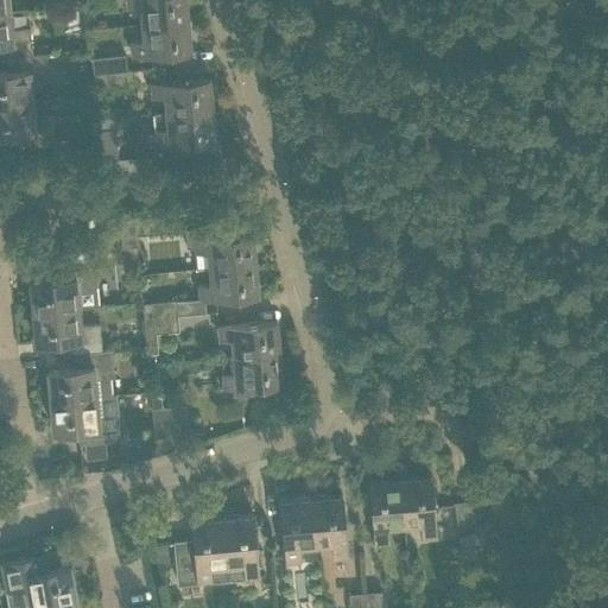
[(139,7),(140,23),(188,19),(185,0),(126,0),(127,8),(139,7)]
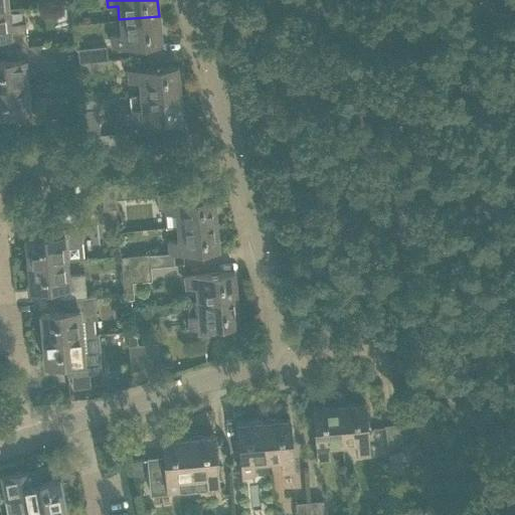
[(0,9),(0,36),(1,36),(2,49),(13,48),(27,46),(25,22),(8,24),(7,9),(0,9)]
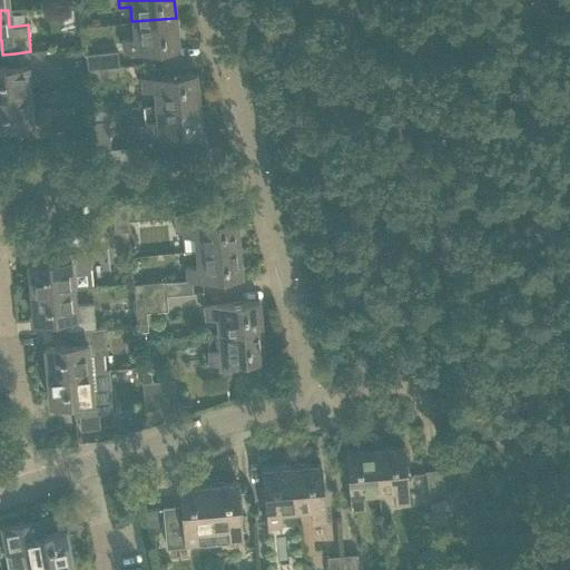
[(178,47),(176,18),(131,21),(133,37),(123,38),(124,51),(178,47)]
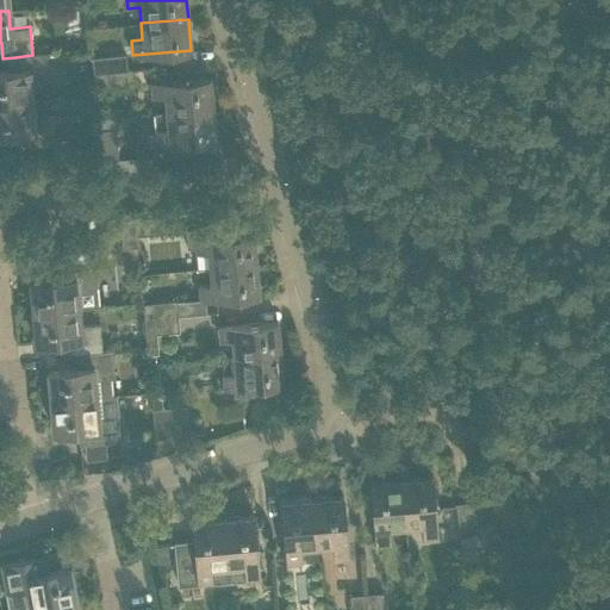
[(94,73),(128,69),(126,53),(92,56),(94,73)]
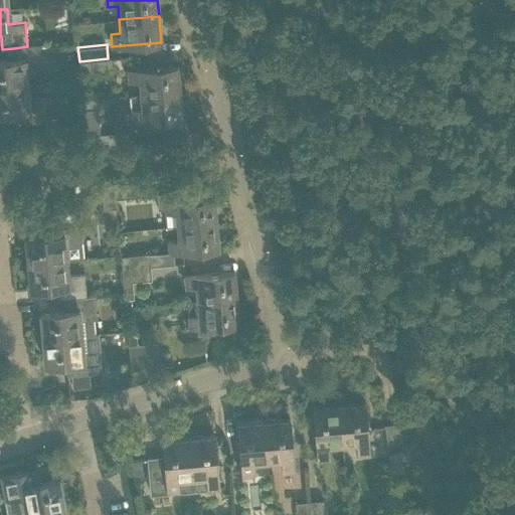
[(39,45),(27,46),(13,48),(14,59),(0,59),(0,87),(27,84),(25,69),(41,67),(39,45)]
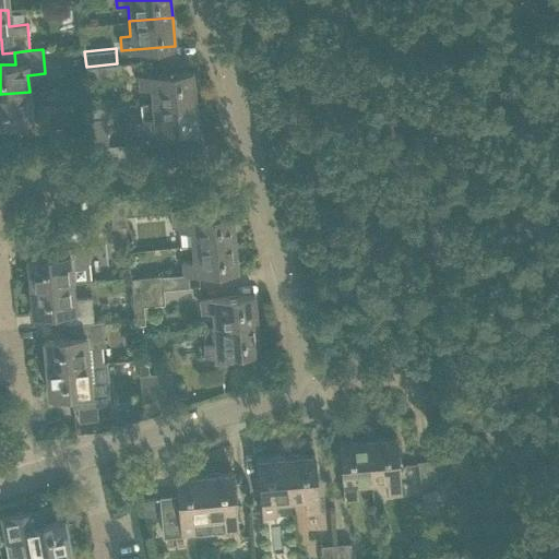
[(120,63),(117,63),(86,67),(87,81),(121,78),(120,63)]
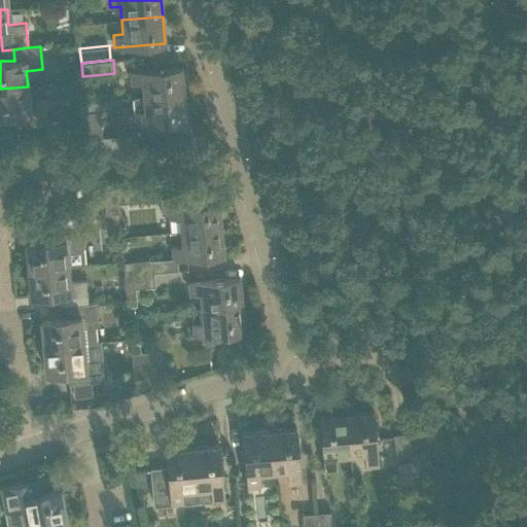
[(141,82),(142,97),(183,93),(181,66),(130,71),(131,83),(141,82)]
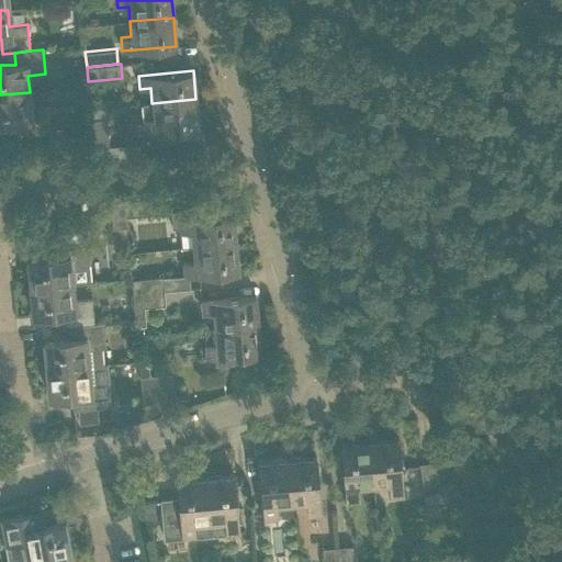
[(31,109),(30,92),(0,94),(0,123),(21,122),(22,135),(51,133),(51,128),(48,108),(31,109)]
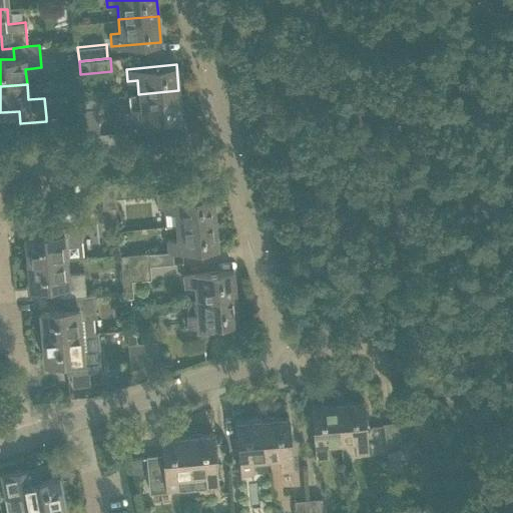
[(181,116),(178,90),(138,94),(129,95),(131,121),(134,120),(135,130),(158,128),(157,118),(181,116)]
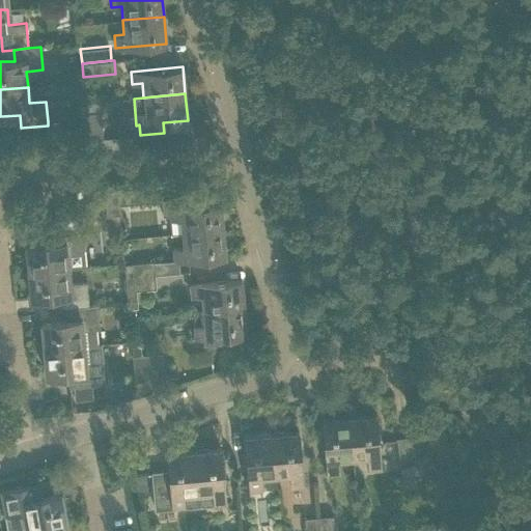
[(104,149),(102,129),(101,112),(86,113),(89,150),(104,149)]
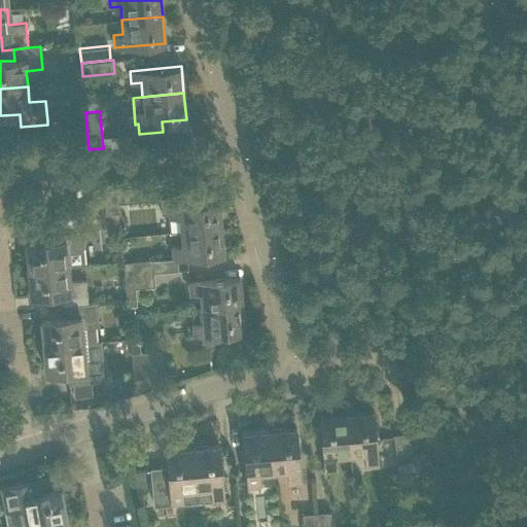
[(59,119),(47,120),(47,125),(48,131),(60,130),(59,119)]
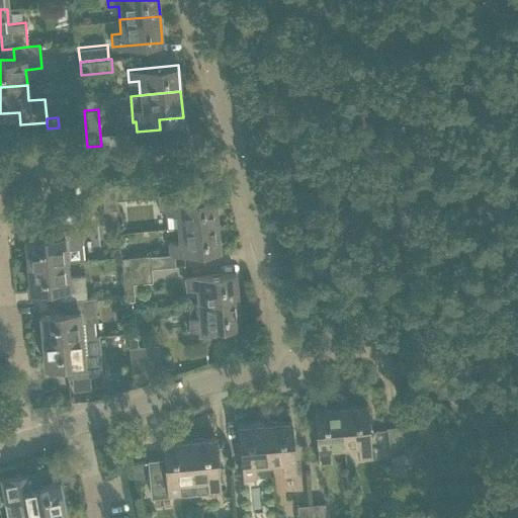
[(107,136),(108,145),(126,144),(125,134),(107,136)]
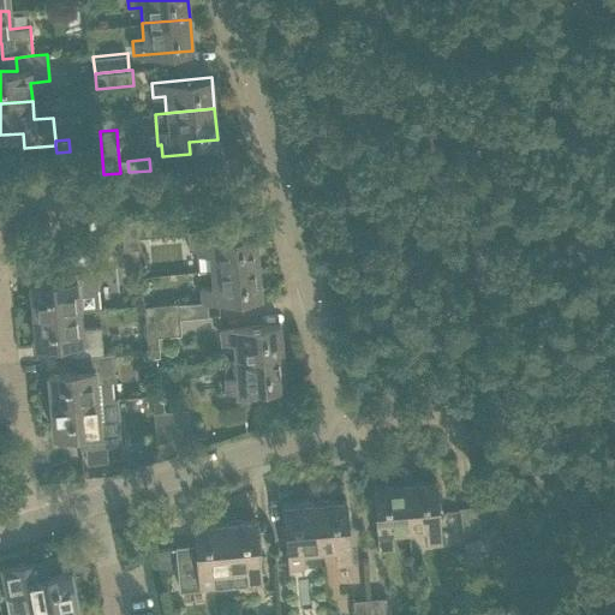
[(136,237),(137,237),(180,233),(179,216),(136,220),(135,220),(136,237)]
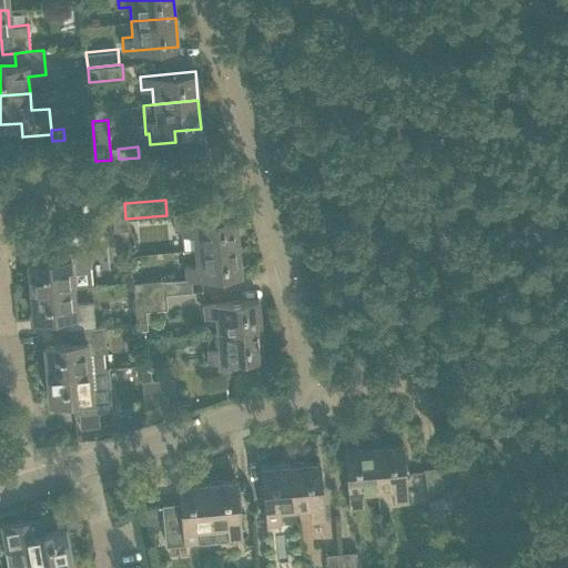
[(111,204),(113,230),(128,229),(127,219),(125,219),(124,203),(112,204),(111,204)]
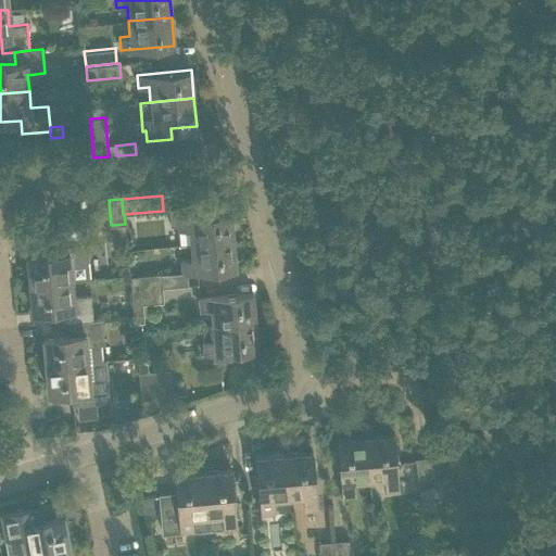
[(177,224),(179,244),(190,244),(234,240),(230,212),(188,216),(188,207),(168,210),(169,225),(177,224)]
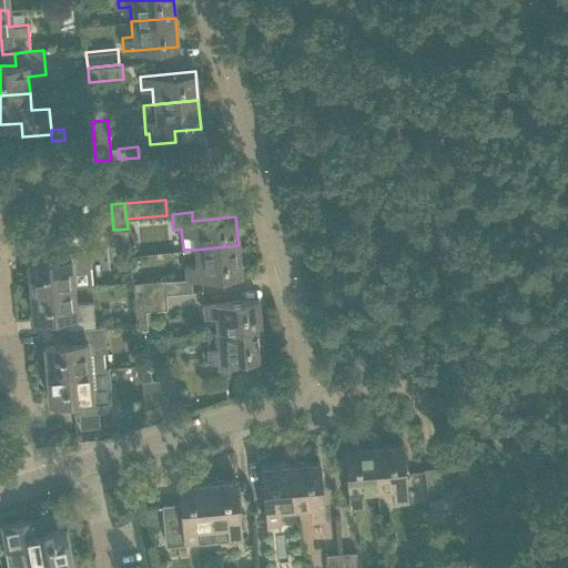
[(28,261),(31,291),(72,286),(91,285),(88,242),(49,245),(50,255),(59,254),(59,259),(28,261)]
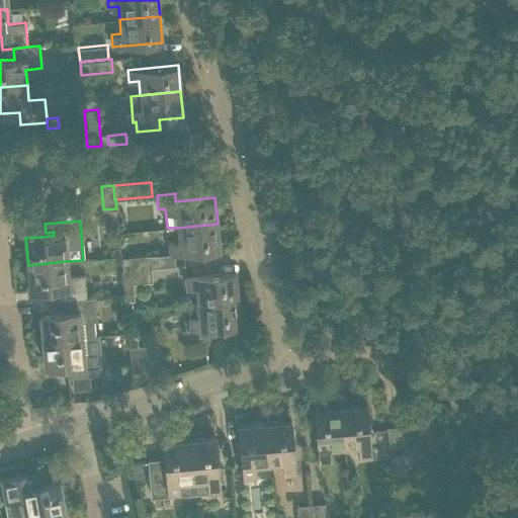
[(220,250),(218,224),(177,228),(178,241),(168,242),(170,254),(220,250)]
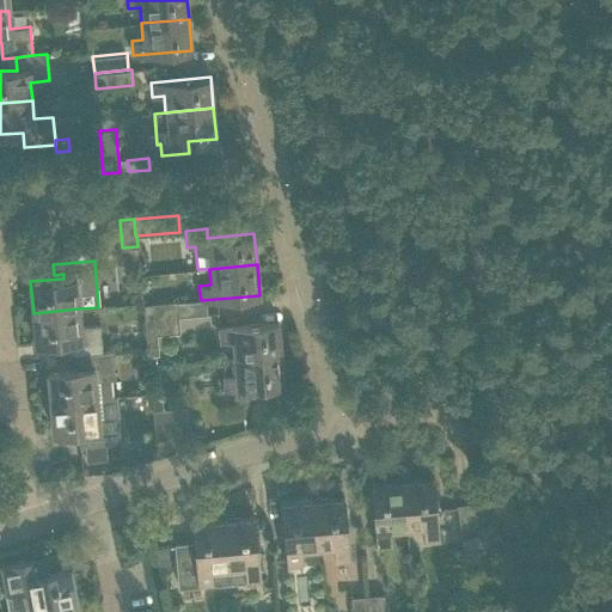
[(144,320),(178,317),(177,303),(142,305),(144,320)]
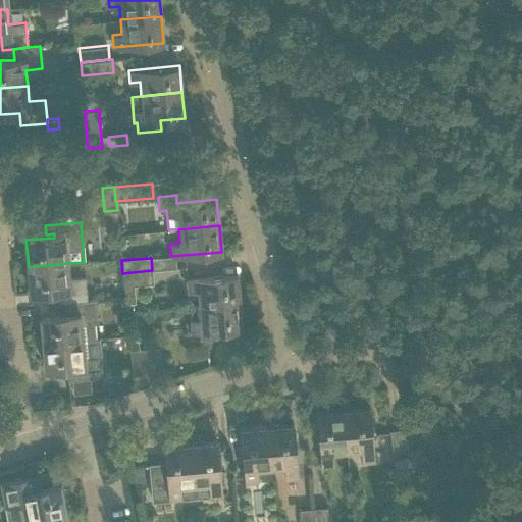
[(29,267),(31,294),(59,291),(60,303),(68,303),(87,301),(85,277),(68,278),(66,263),(29,267)]
